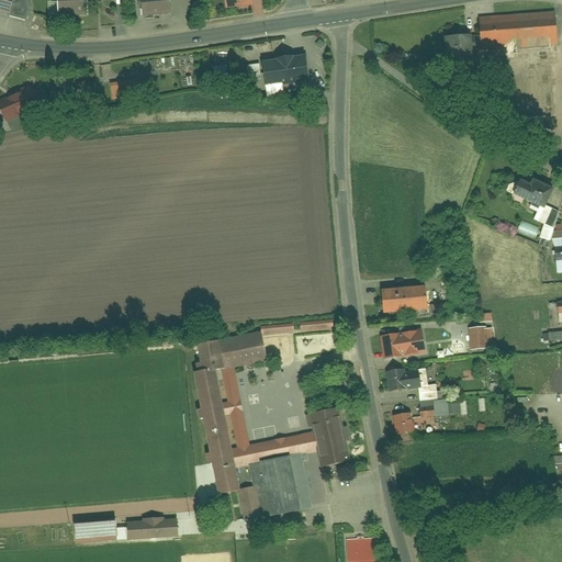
[(0,0),(0,17),(13,20),(14,18),(33,21),(36,0),(0,0)]
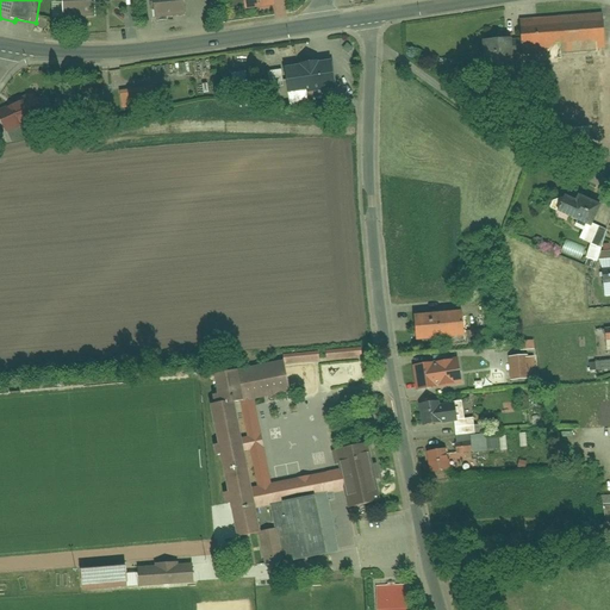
[(68,0),(69,18),(101,16),(100,0),(68,0)]
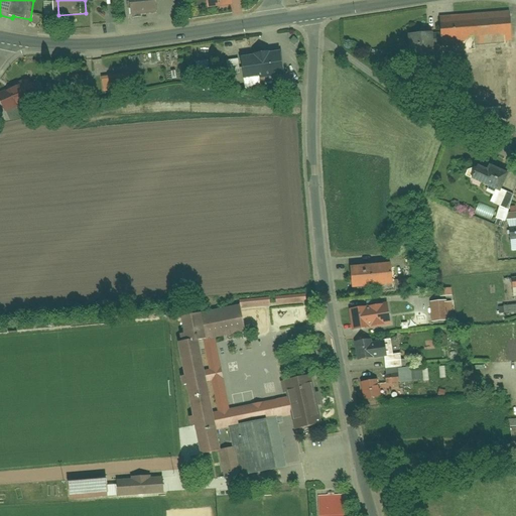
[(133,0),(135,15),(161,13),(159,0),(133,0)]
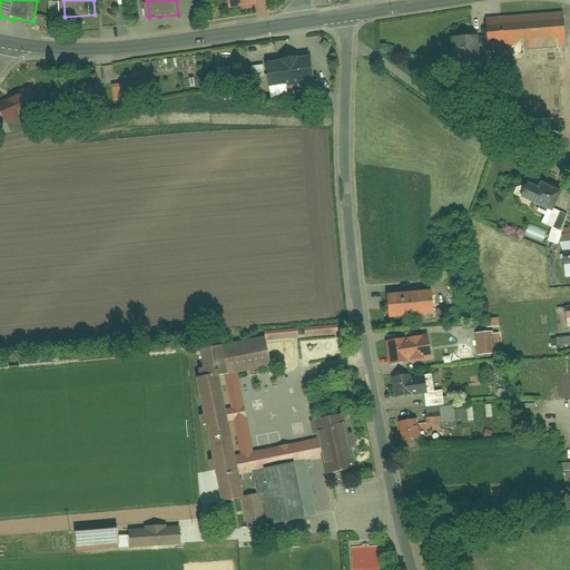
[(569,36),(569,12),(490,17),(492,50),(512,49),(517,120),(567,117),(562,46),(569,45),(569,36)]
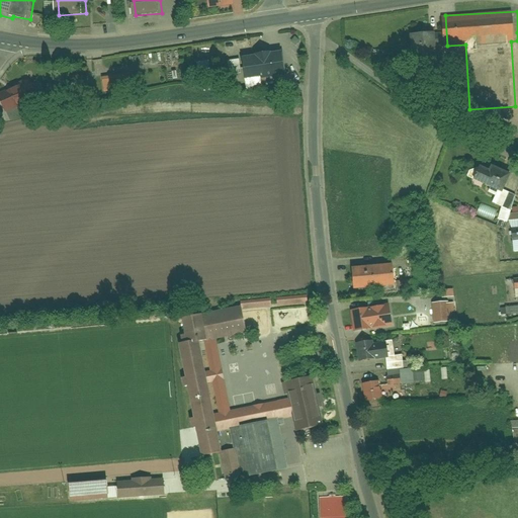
[(434,31),(411,32),(413,54),(436,53),(434,31)]
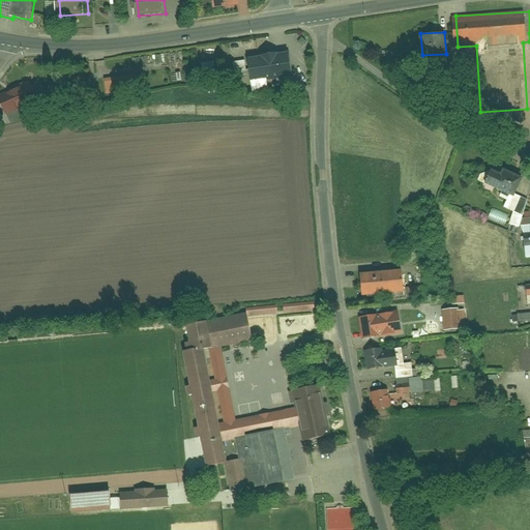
[(292,75),(288,51),(247,57),(251,81),(292,75)]
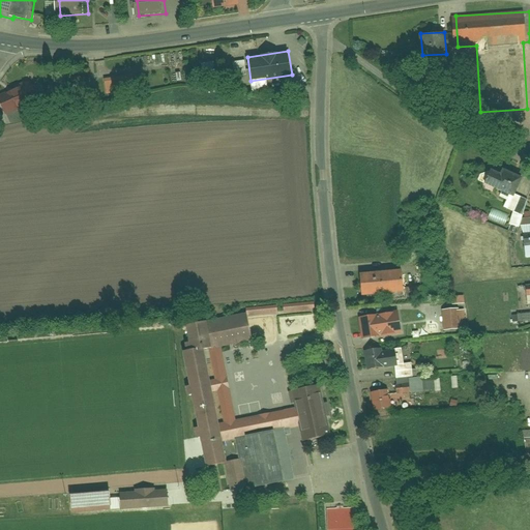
[(84,72),(74,80),(80,88),(90,82),(84,72)]
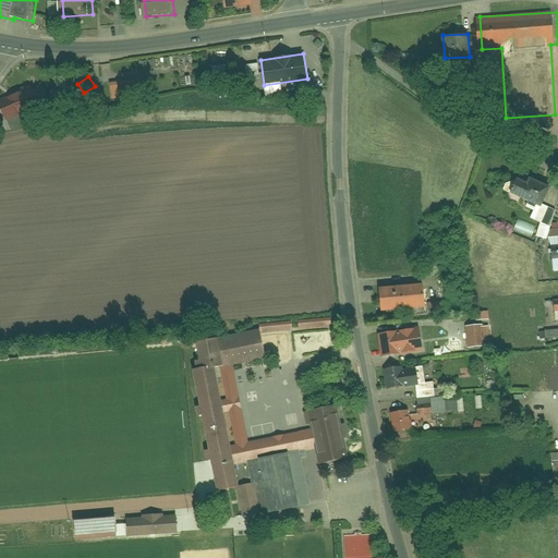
[(141,96),(140,81),(110,82),(110,98),(141,96)]
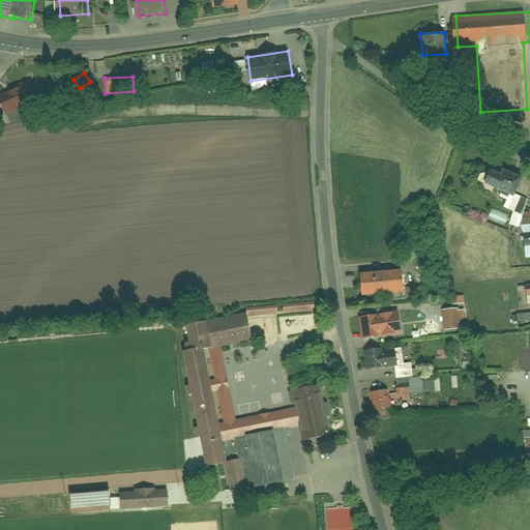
[(23,88),(0,96),(7,115),(30,105),(23,88)]
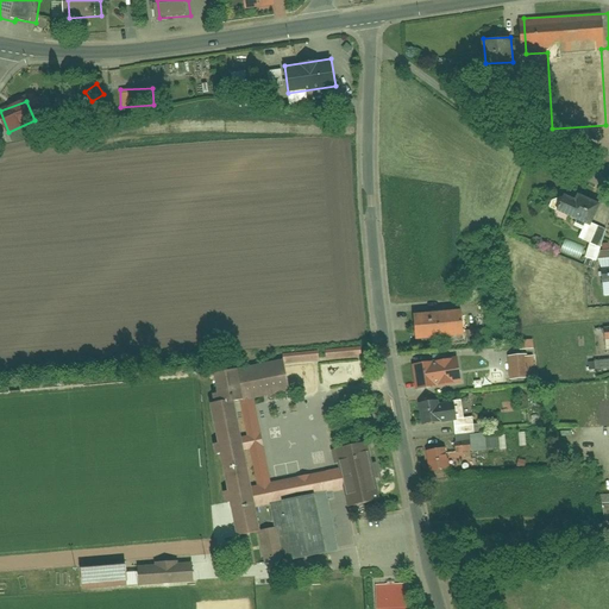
[(572,190),(563,211),(595,226),(604,206),(572,190)]
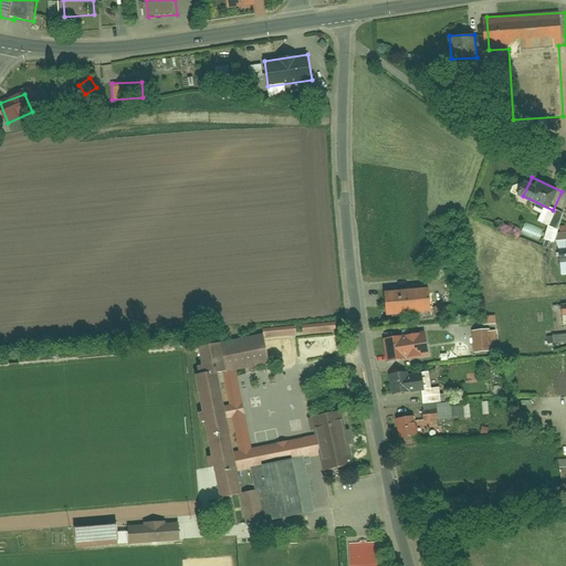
[(525,226),(522,234),(540,241),(543,231),(525,226)]
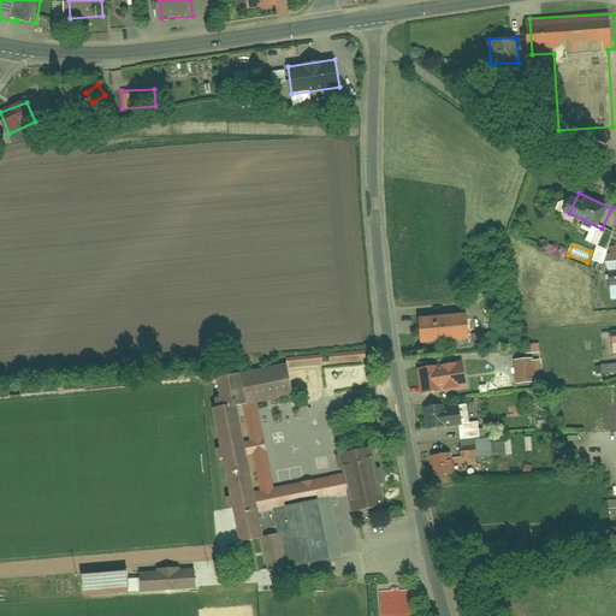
[(471,314),(424,318),(426,344),(474,339),(471,314)]
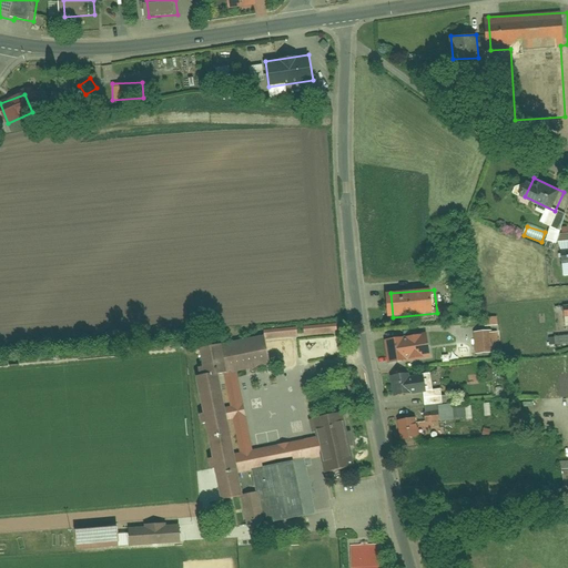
[(498,325),(497,317),(484,318),(485,326),(498,325)]
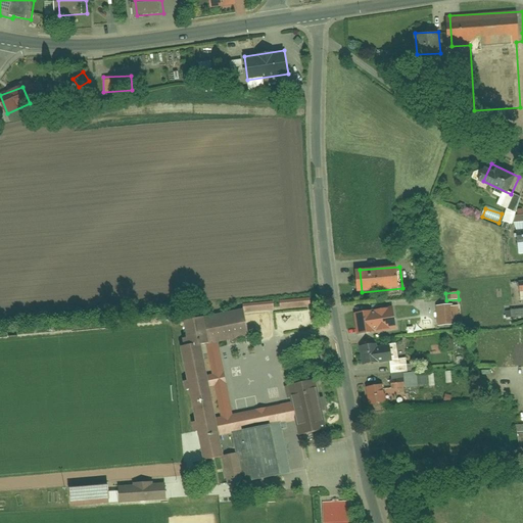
[(310,307),(310,299),(279,300),(279,310),(310,307)]
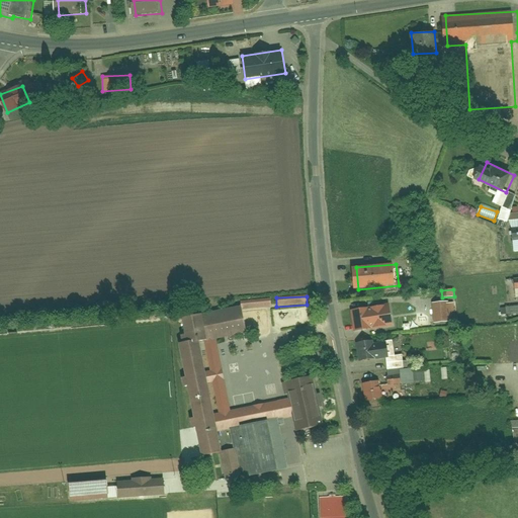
[(448,303),(434,304),(436,323),(450,322),(448,303)]
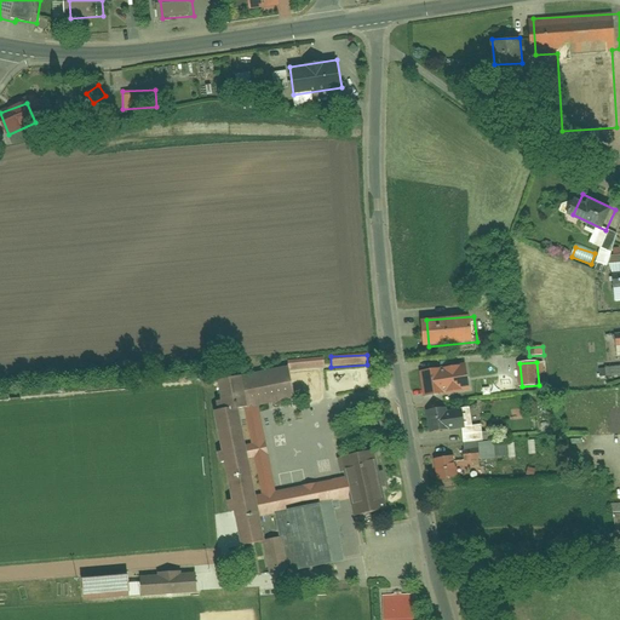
[(423,371),(426,397),(475,391),(470,365),(423,371)]
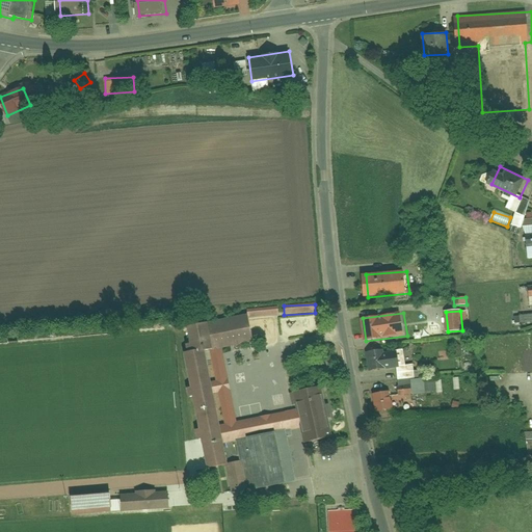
[(207,468),(227,463),(222,443),(243,439),(284,430),(298,427),(301,443),(329,437),(319,388),(292,393),(296,410),(237,422),(222,348),(255,342),(248,314),(187,326),(192,351),(184,353),(207,468)]
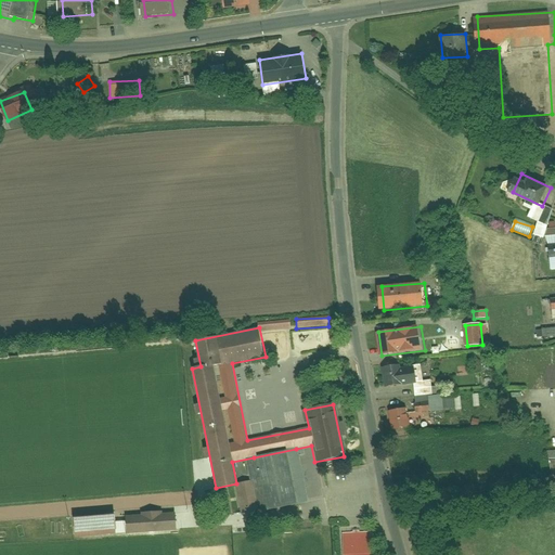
[(554,327),(544,328),(544,336),(554,335),(554,327)]
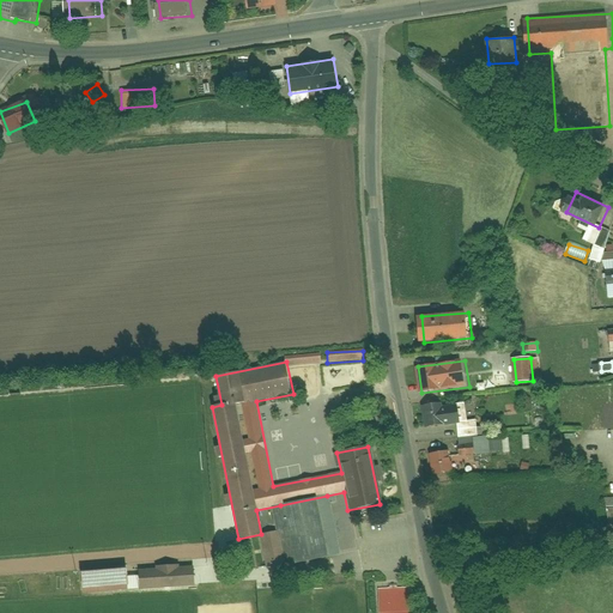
[(444,402),(424,406),(428,429),(459,424),(463,424),(460,405),(459,405),(444,407),(444,402)]
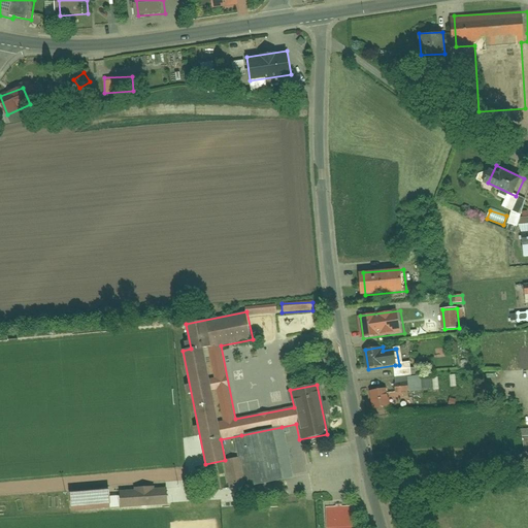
[(395,348),(395,349),(396,349),(399,365),(395,365),(397,377),(409,376),(415,376),(413,361),(404,362),(402,347),(395,348)]
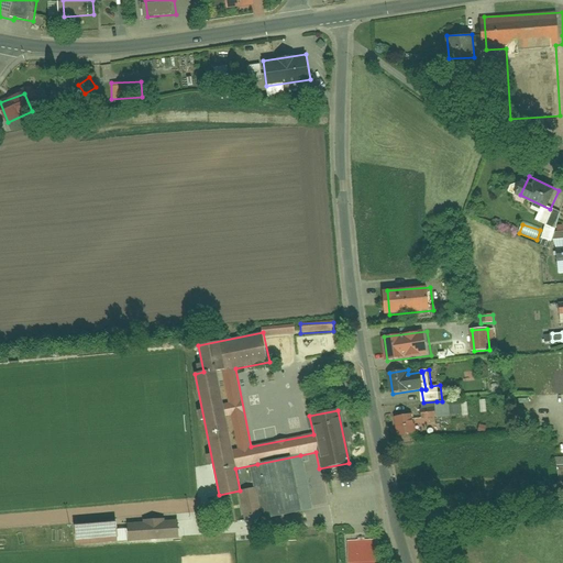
[(437,401),(423,403),(424,419),(439,418),(437,401)]
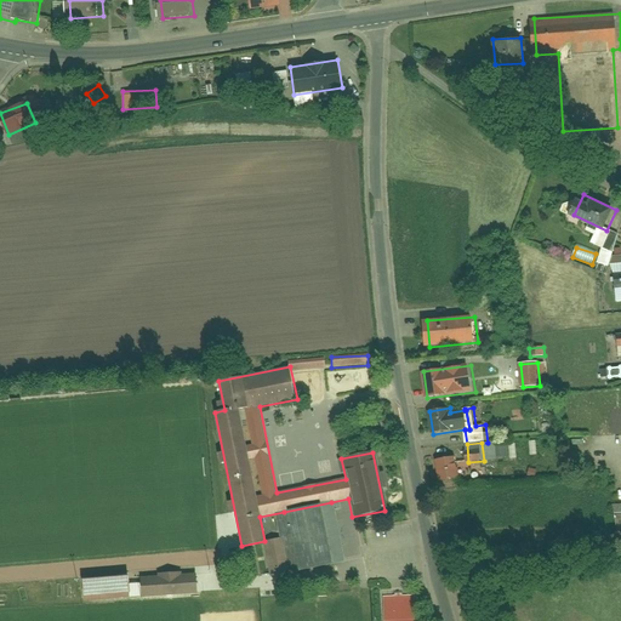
[(496,459),(508,457),(507,445),(496,446),(496,459)]
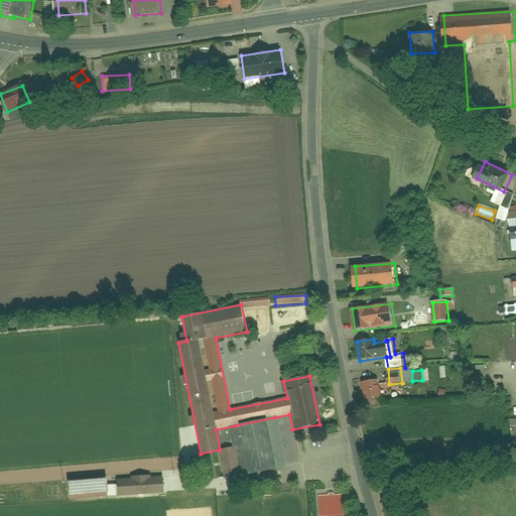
[(380,380),(364,382),(366,400),(383,398),(380,380)]
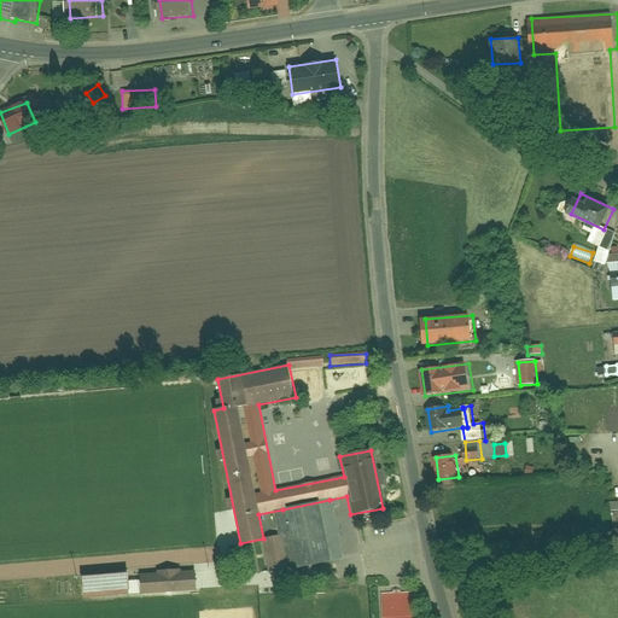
[(330,500),(283,509),(295,569),(342,559),(330,500)]
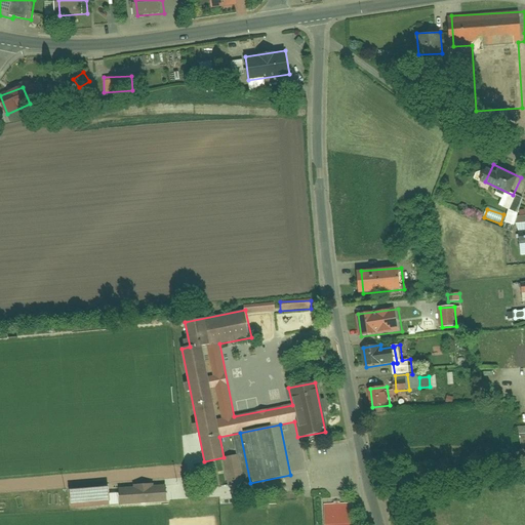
[(237,455),(221,459),(227,485),(243,481),(237,455)]
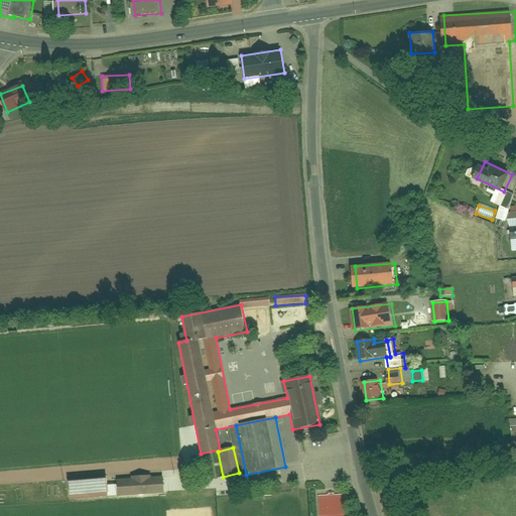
[(163,479),(116,481),(117,496),(164,493),(163,479)]
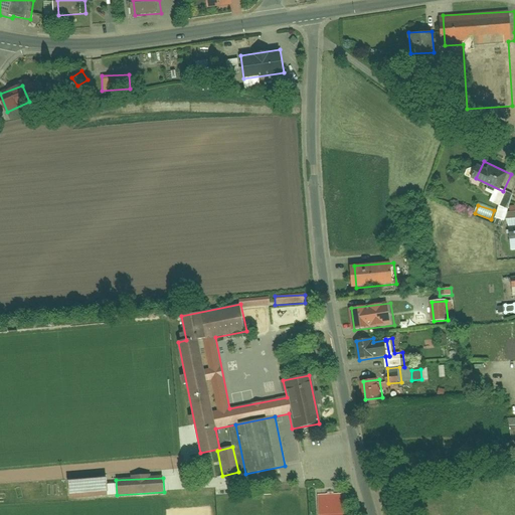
[(105,479),(66,482),(67,498),(106,495),(105,479)]
